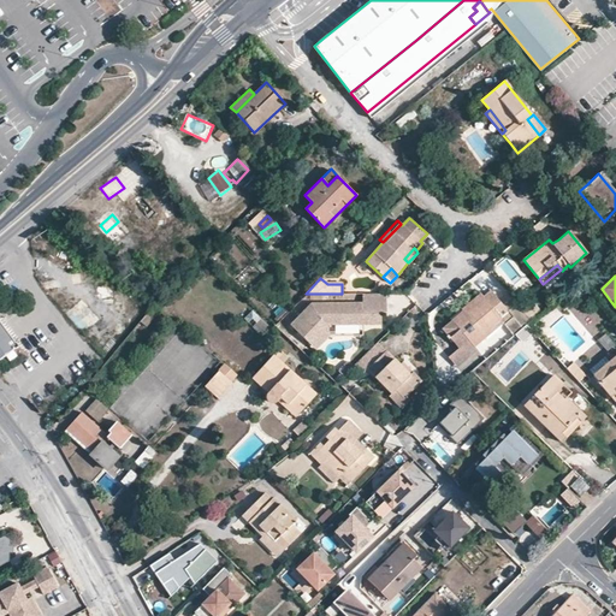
[(380,324),(380,312),(386,312),(386,300),(386,292),(362,292),(362,303),(312,304),(290,325),(308,343),(327,324),(380,324)]
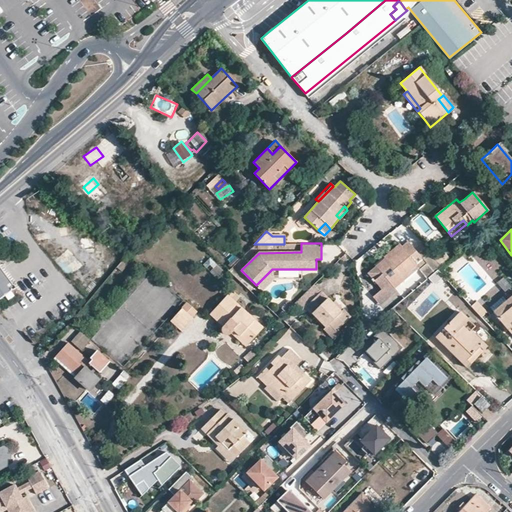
[(406,246),(402,249),(386,262),(384,259),(375,266),(381,274),(374,280),(383,292),(391,285),(393,288),(403,280),(399,276),(414,263),(415,265),(421,261),(422,260),(419,256),(409,244),(406,246)]
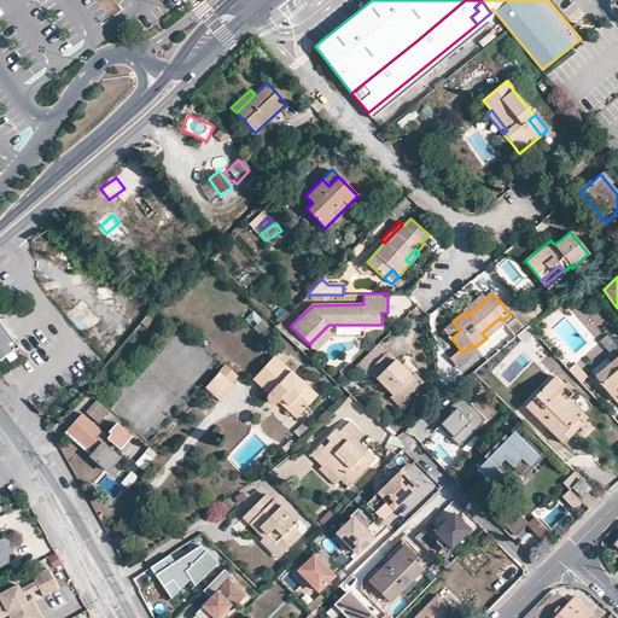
[(485,301),(481,295),(461,310),(464,313),(466,316),(485,301)]
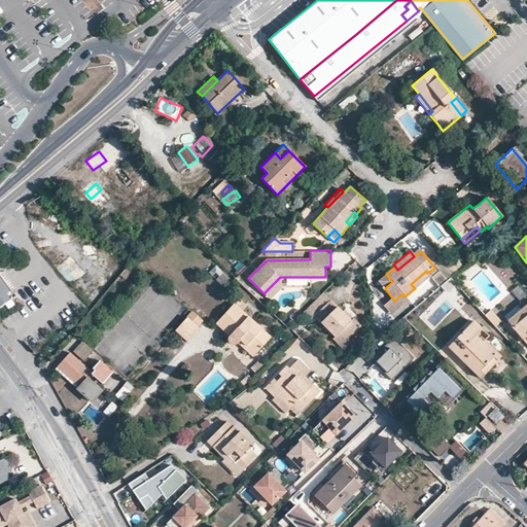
[(454,275),(440,256),(431,264),(434,268),(433,269),(445,283),(450,279),(454,276),(454,275)]
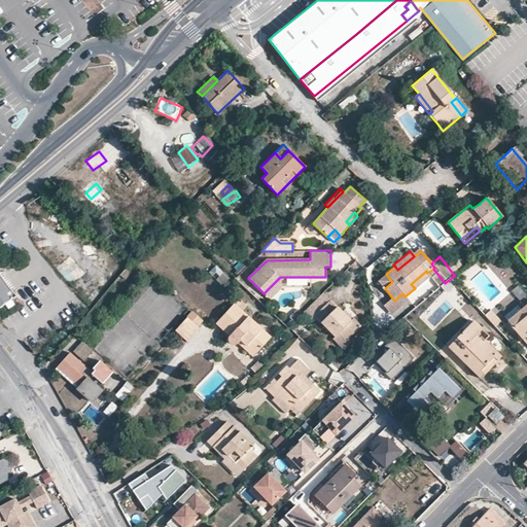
[(427,273),(426,271),(411,284),(415,288),(430,276),(427,273)]
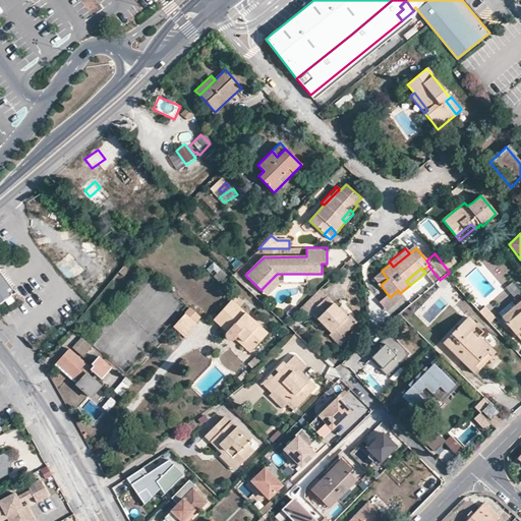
[(388,279),(382,271),(374,278),(381,285),(388,279)]
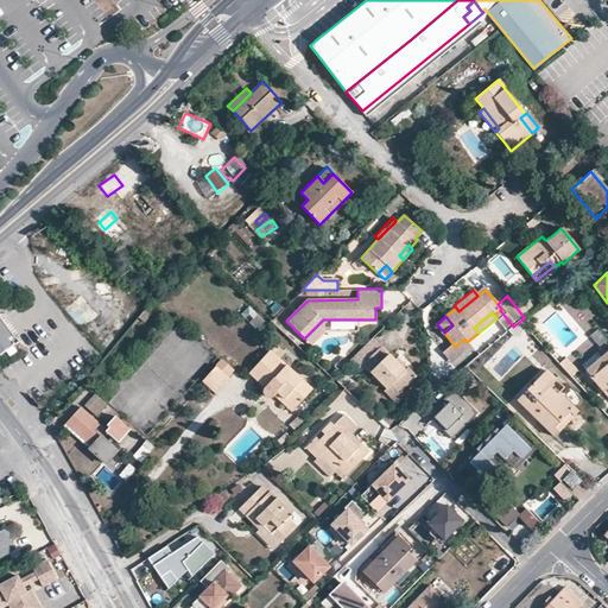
[(0,354),(18,341),(0,317),(0,354)]
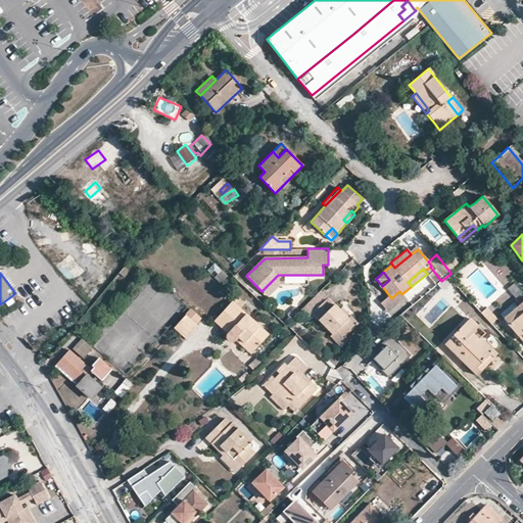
[(268,297),(280,285),(278,275),(262,291),(268,297)]
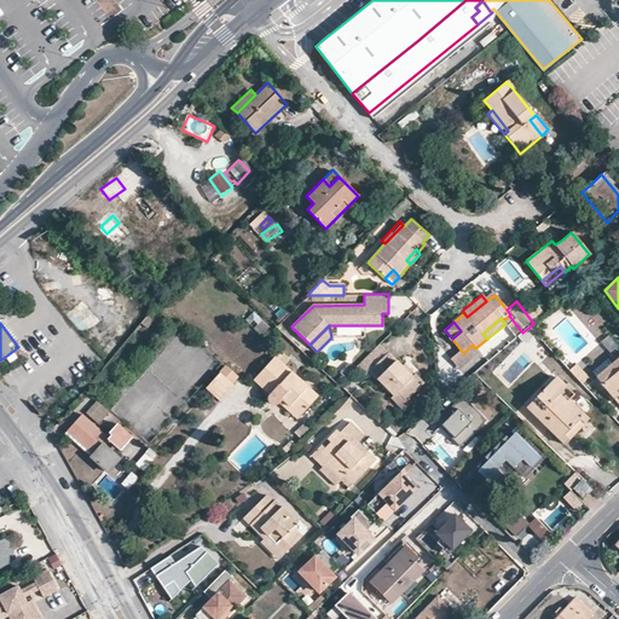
[(460,370),(481,352),(478,348),(476,347),(475,348),(473,345),(463,353),(461,351),(451,359),(451,360),(460,370)]
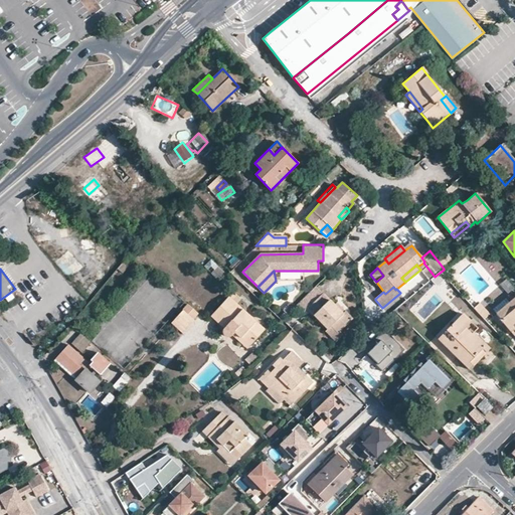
[(322,294),(307,309),(327,330),(331,326),(338,333),(352,319),(344,311),(342,313),(333,305),(328,300),(322,294)]
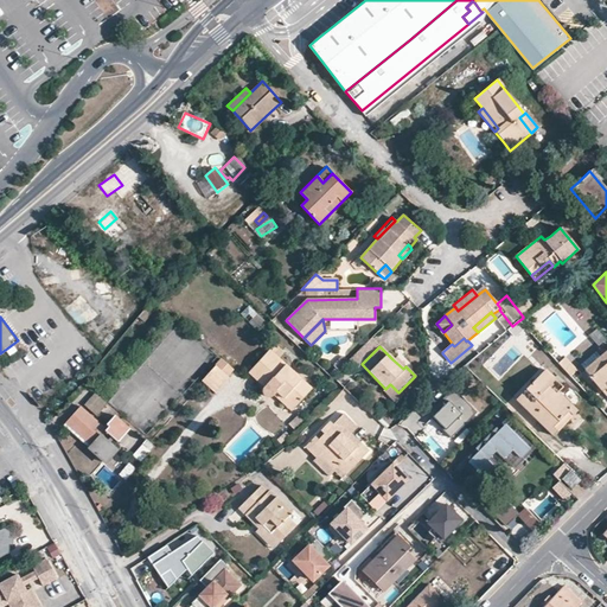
[(606,351),(585,371),(590,378),(606,365),(604,363),(606,359),(606,351)]
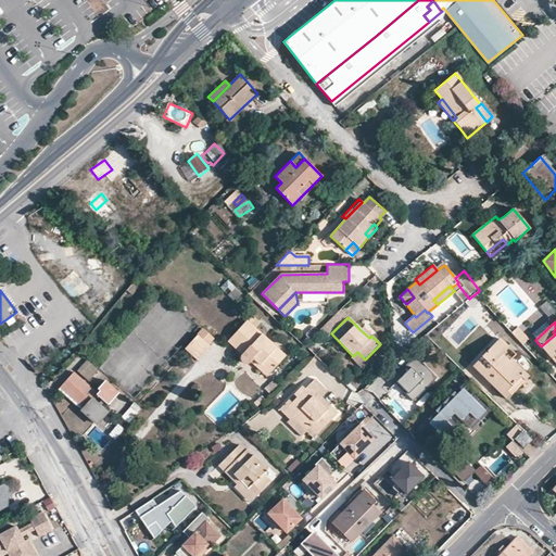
[(250,363),(251,361),(254,358),(269,371),(283,356),(248,323),(229,341),(243,354),(242,357),(242,359),(243,361),(244,363),(248,363),(250,363)]
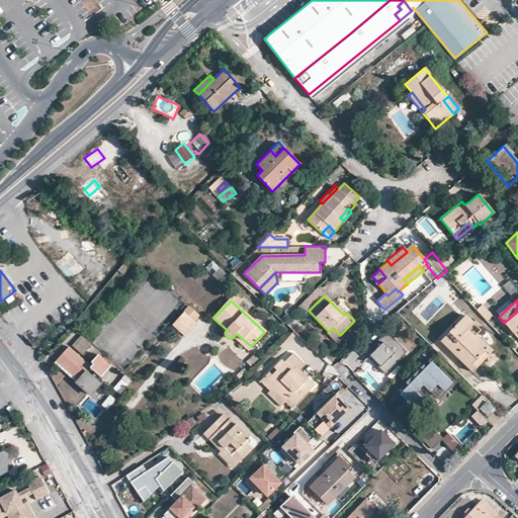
[(288,316),(297,308),(293,304),(284,312),(288,316)]
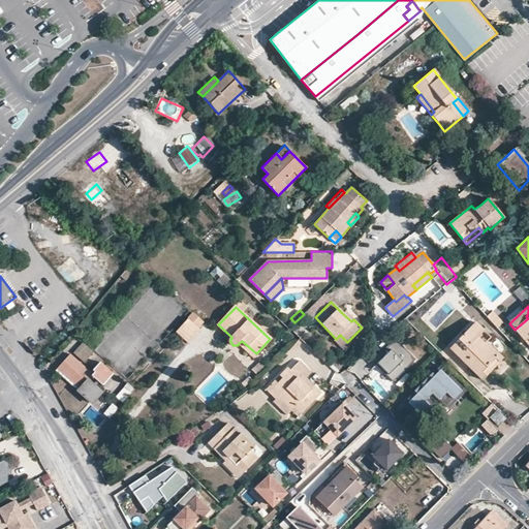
[(345,311),(342,313),(351,321),(353,319),(345,311)]
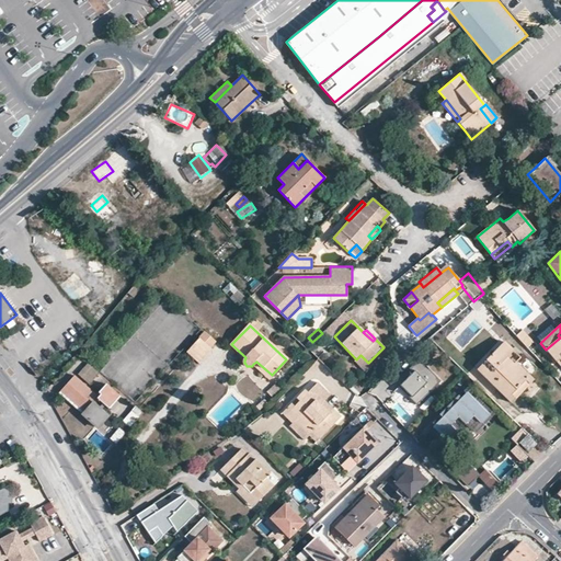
[(556,361),(558,358),(560,362),(560,332),(558,335),(560,338),(546,350),(556,361)]
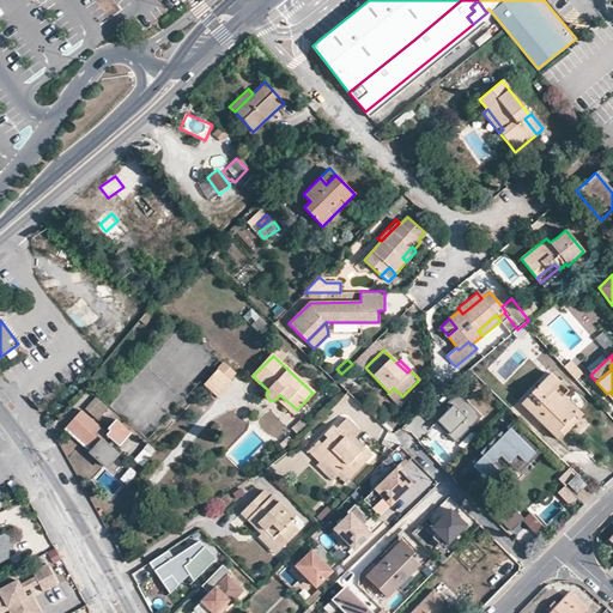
[(204,384),(217,396),(230,382),(217,370),(204,384)]
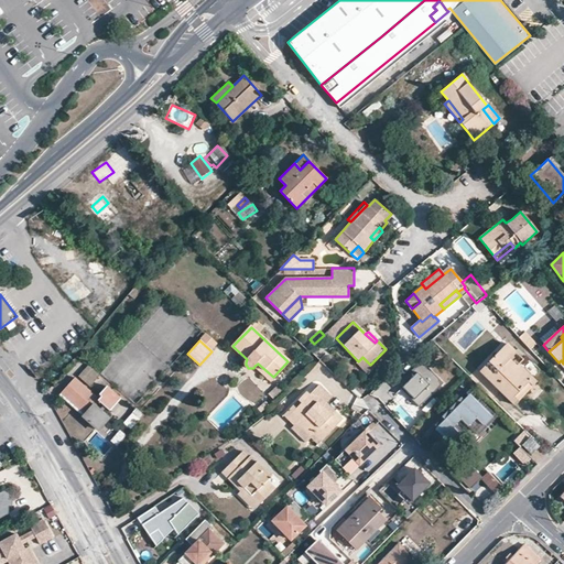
[(517,365),(516,366),(508,359),(513,353),(505,345),(479,371),(509,401),(530,378),(517,365)]
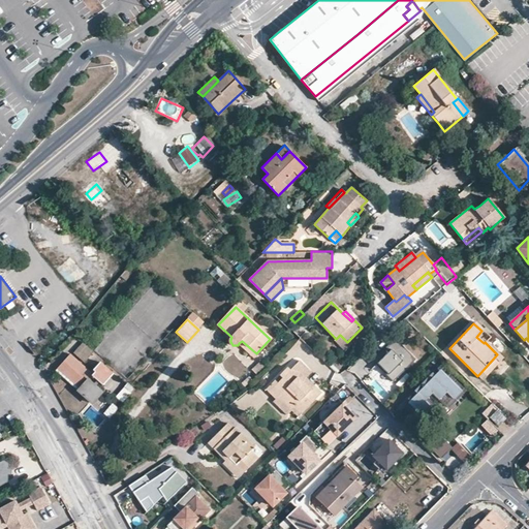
[(414,361),(394,339),(386,346),(392,351),(373,371),(387,386),(414,361)]
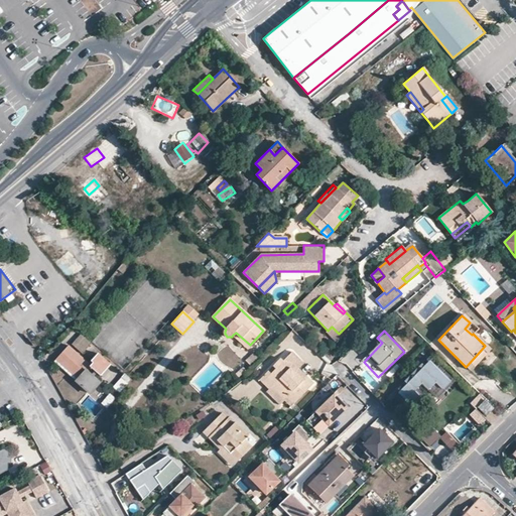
[(236,333),(233,335),(247,349),(250,345),(236,333)]
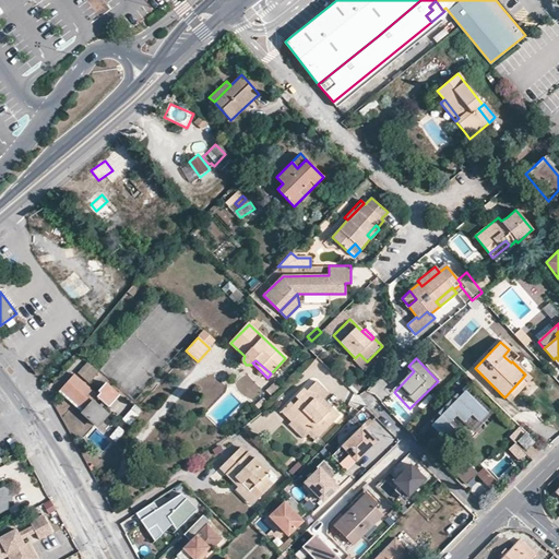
[(99,372),(87,361),(78,373),(90,383),(99,372)]
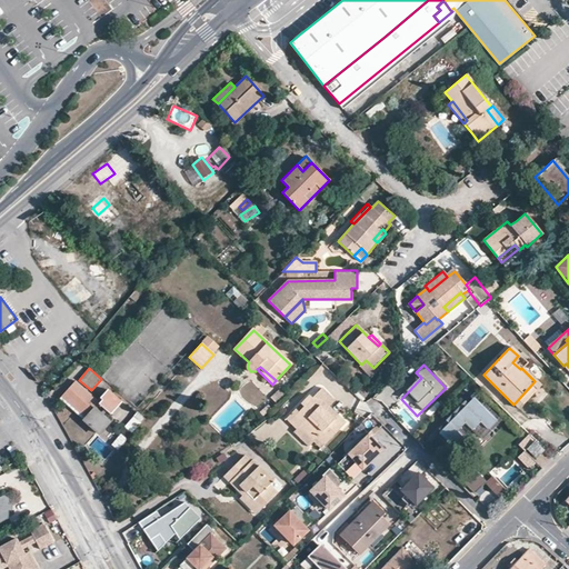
[(101,402),(75,380),(61,397),(76,409),(78,406),(89,415),(87,418),(85,420),(100,432),(110,420),(101,413),(106,409),(111,413),(112,412),(115,415),(121,408),(118,406),(122,401),(108,389),(100,398),(102,400),(101,402)]
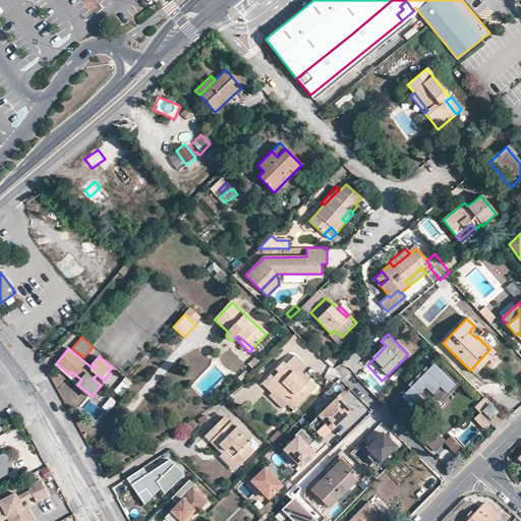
[(470,370),(473,373),(494,353),(489,349),(470,370)]
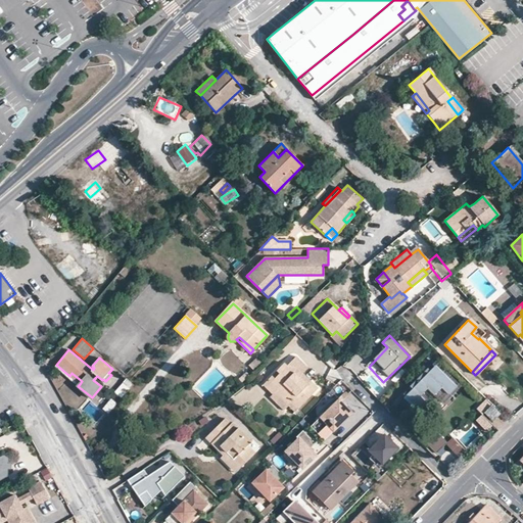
[(274,379),(270,383),(277,390),(274,393),(287,407),(289,405),(295,410),(317,388),(311,381),(306,385),(298,378),(302,374),(307,369),(296,357),(287,366),(284,364),(276,371),(279,375),(274,379)]
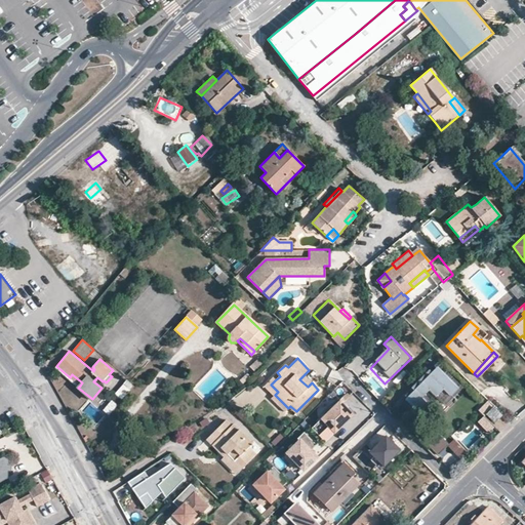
[(449,396),(457,388),(437,366),(429,374),(427,372),(410,389),(413,391),(405,399),(427,419),(435,410),(420,397),(428,390),(435,397),(442,389),(449,396)]
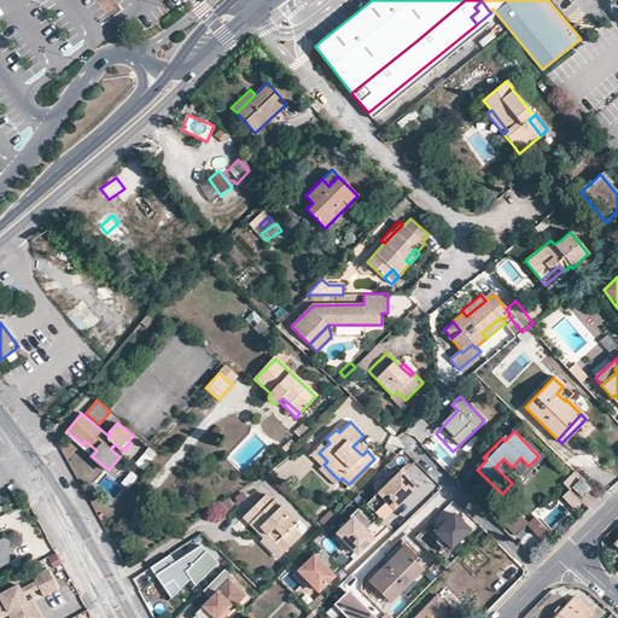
[(85,441),(82,444),(94,454),(97,450),(85,441)]
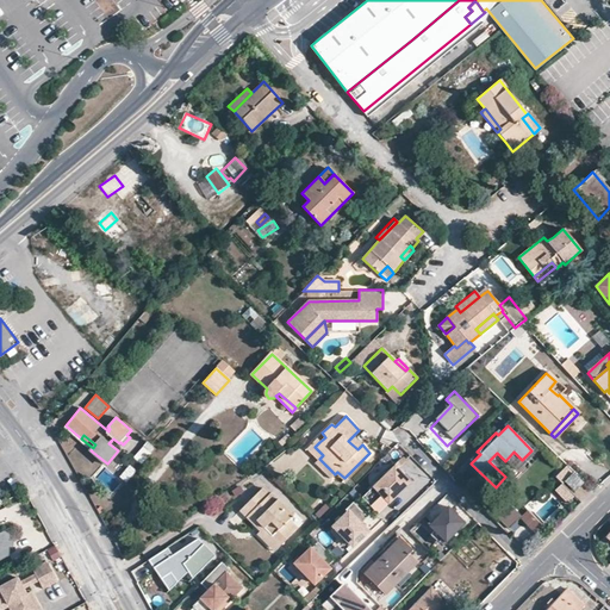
[(279,443),(282,447),(290,439),(286,435),(279,443)]
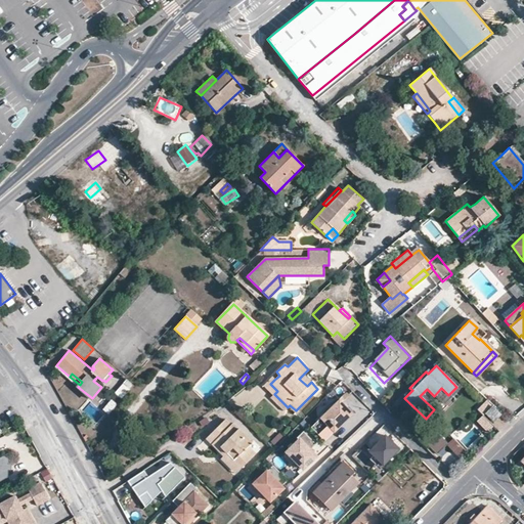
[(307,386),(311,382),(303,375),(299,379),(307,386)]
